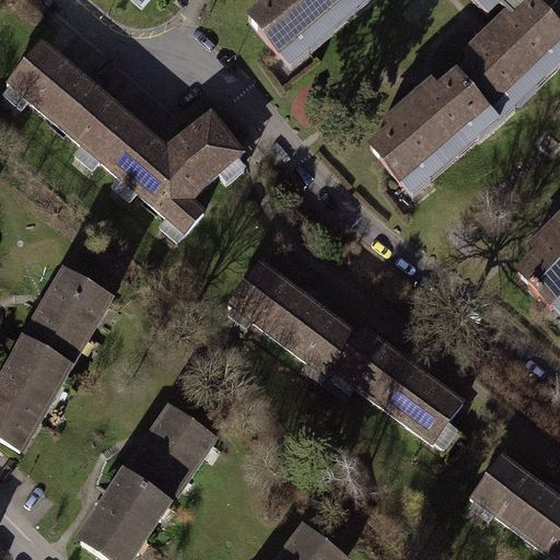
[(356,15),(374,1),(373,0),(263,0),(267,6),(247,22),(277,58),(280,56),(290,69),(307,55),(299,43),(347,4),(356,15)]
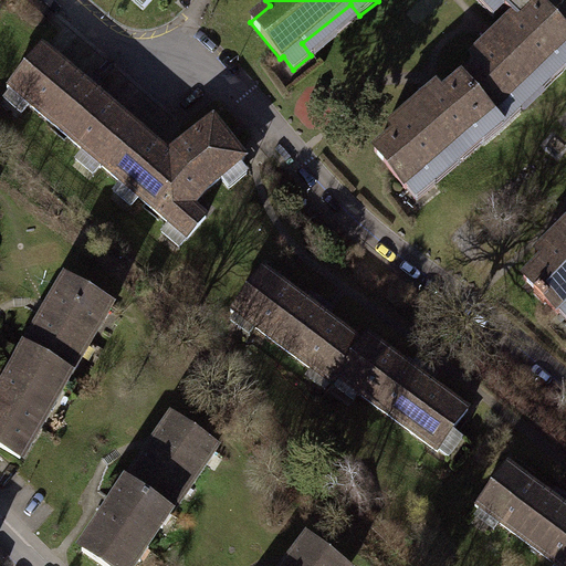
[(459,81),(503,129),(520,113),(509,102),(555,59),(565,69),(565,67),(565,32),(535,0),(530,0),(512,17),(468,58),(475,66),(459,81)]
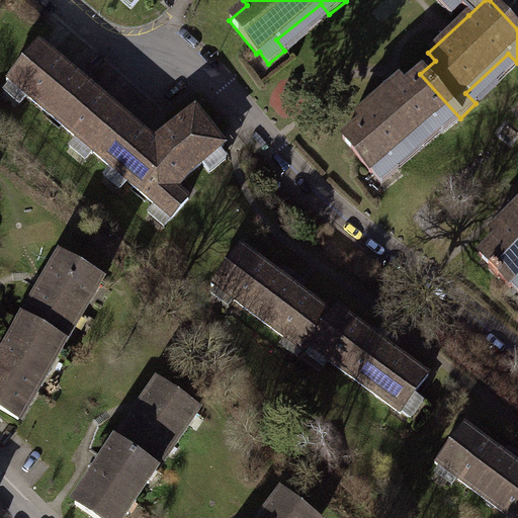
[(453,0),(468,15),(485,0),(453,0)]
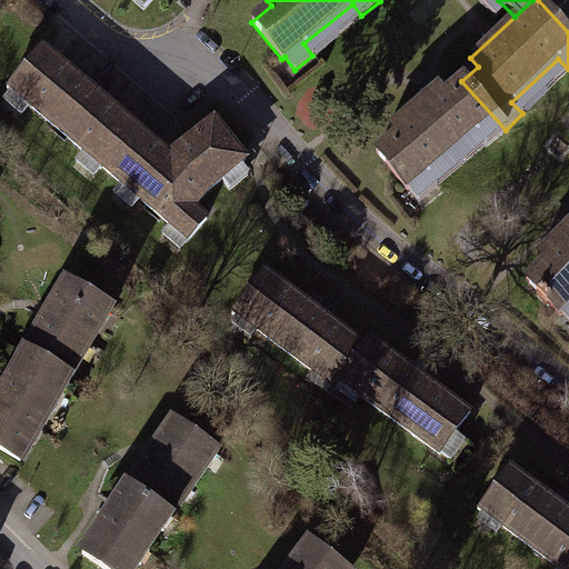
[(107,166),(138,130),(96,95),(100,89),(89,79),(83,85),(40,48),(6,88),(10,92),(13,88),(31,102),(29,106),(82,151),(86,148),(107,166)]
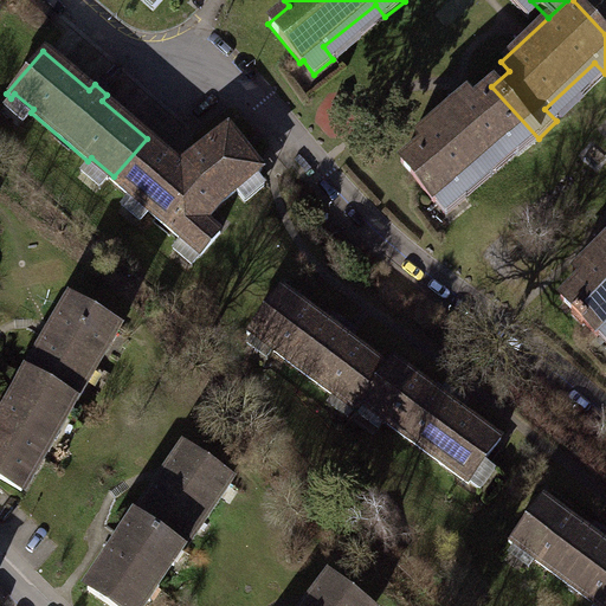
[(539,139),(491,86),(474,101),(468,94),(414,137),(421,146),(401,162),(433,202),(436,200),(447,213),(466,198),(456,185),(505,144),(516,156),(539,139)]
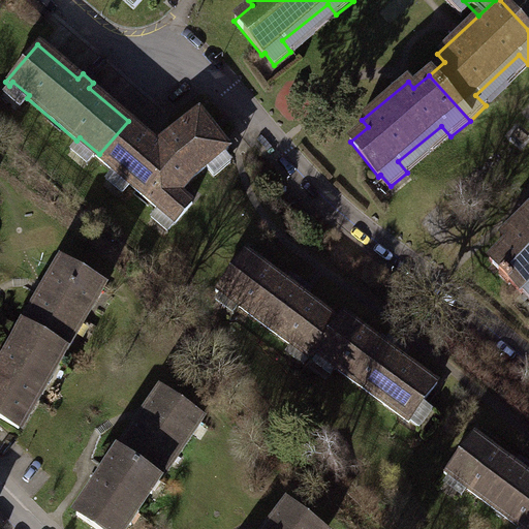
[(128,121),(99,154),(97,156),(176,224),(191,204),(179,192),(194,176),(227,149),(198,114),(160,142),(163,147),(159,149),(128,121)]
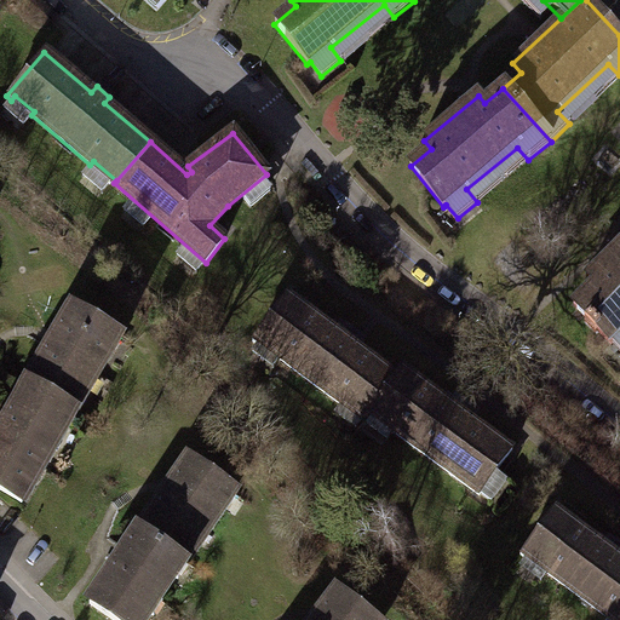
[(619,245),(586,280),(592,285),(572,305),(586,319),(583,321),(595,332),(596,329),(612,345),(614,343),(619,349),(619,245)]
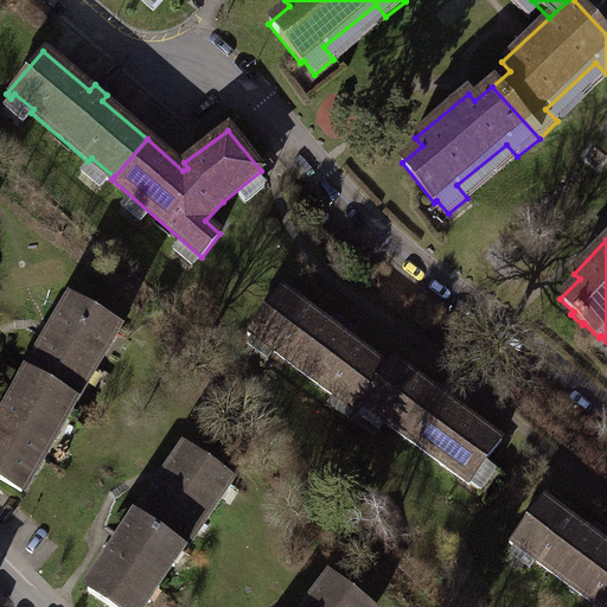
[(359,410),(365,402),(389,370),(342,336),(347,328),(333,318),(328,325),(281,291),(248,336),(250,338),(254,333),(274,347),(272,351),(333,397),(337,394),(359,410)]
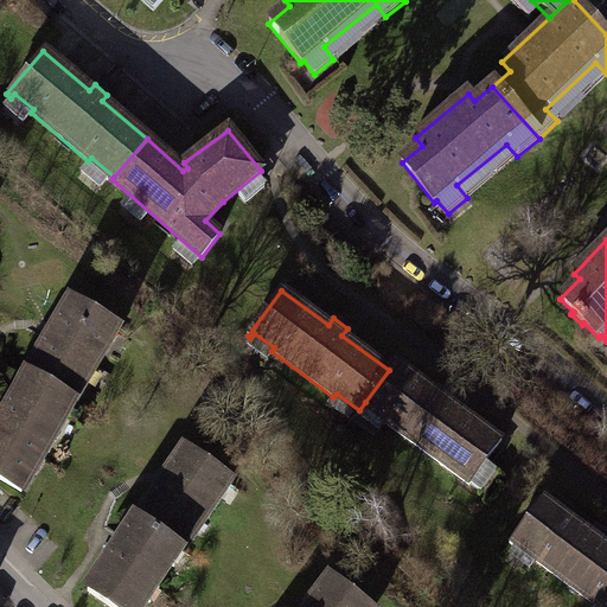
[(27,376),(72,403),(117,328),(72,301),(57,325),(52,323),(43,338),(48,342),(27,376)]
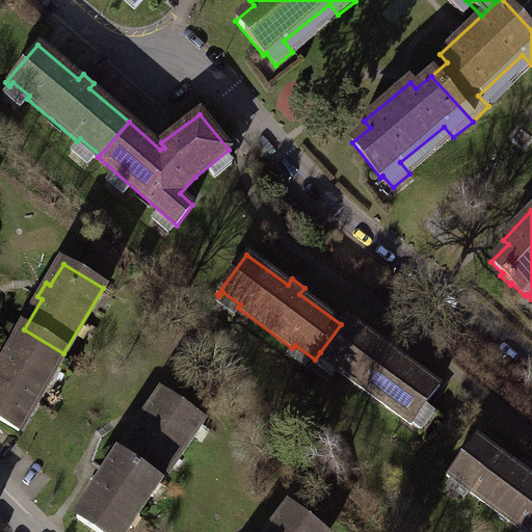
[(346,318),(341,324),(320,352),(340,367),(338,369),(411,423),(439,386),(397,355),(402,349),(391,341),(386,347),(346,318)]
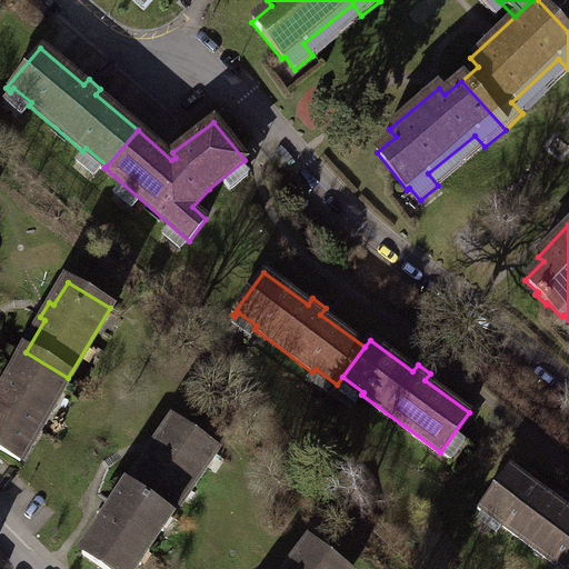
[(68,378),(26,352),(6,386),(2,383),(0,386),(0,449),(19,460),(68,378)]
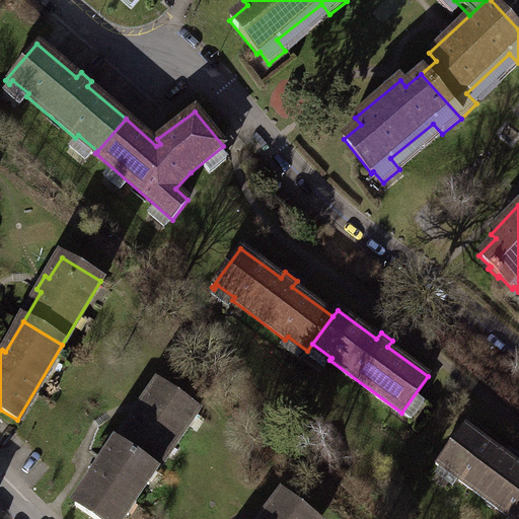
[(137,416),(117,446),(154,471),(196,410),(158,384),(145,403),(142,400),(133,414),(137,416)]
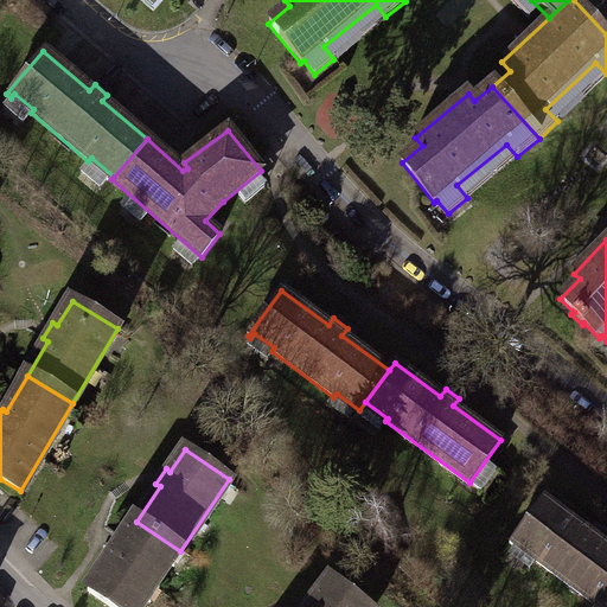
[(605,606),(606,606),(606,545),(605,544),(606,541),(606,536),(596,528),(592,534),(543,499),(509,545),(512,549),(518,542),(537,556),(535,561),(595,606),(598,602),(605,606)]
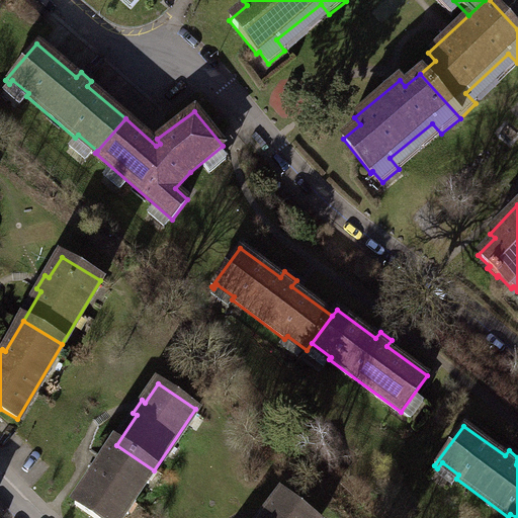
[(94,517),(120,517),(154,470),(116,445),(106,459),(102,457),(94,469),(97,471),(75,504),(94,517)]
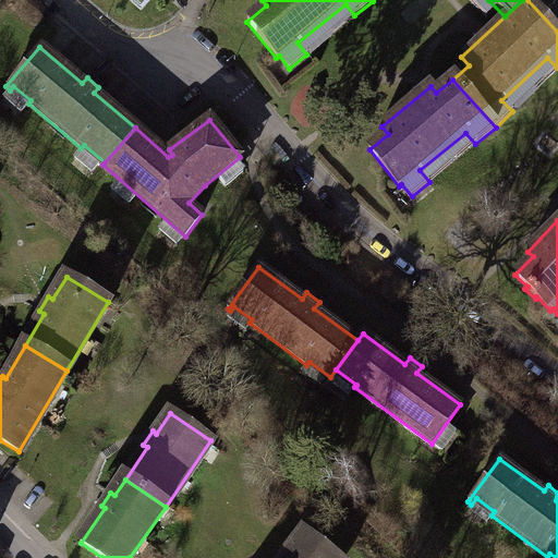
[(340,557),(303,531),(288,550),(284,548),(277,557),(340,557)]
